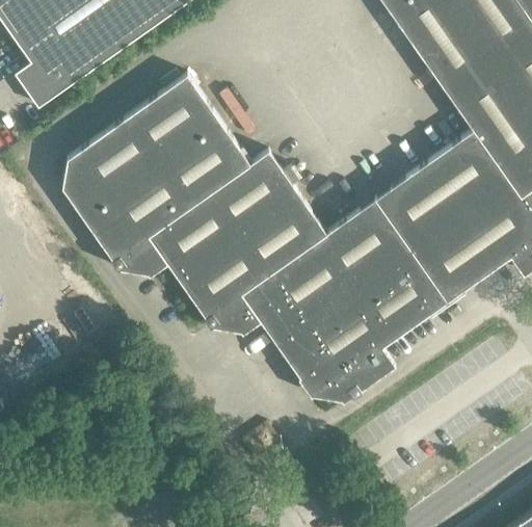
[(0,0),(0,21),(54,99),(193,0),(0,0)]
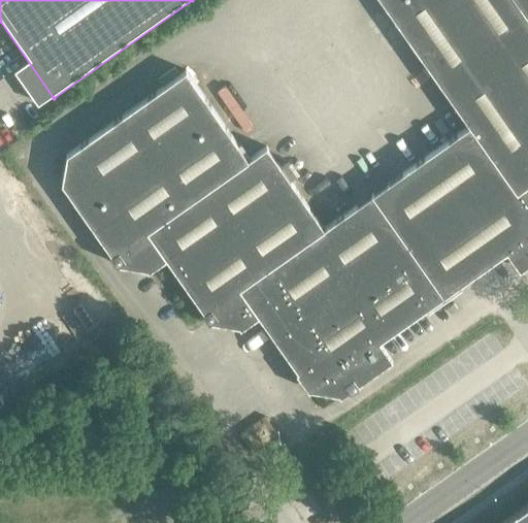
[(527,0),(376,0),(469,131),(516,197),(527,188),(527,0)]
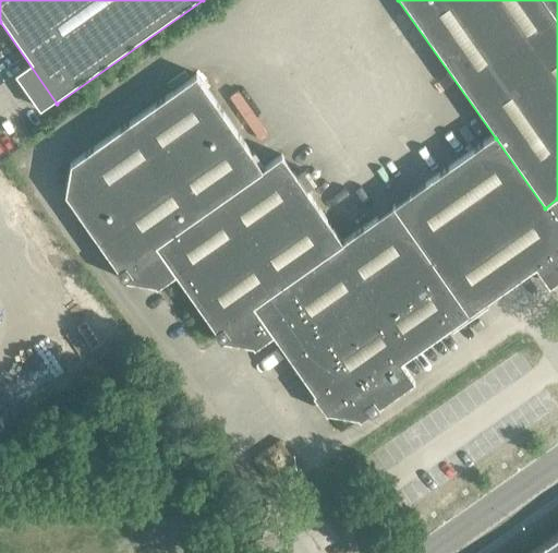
[(155,289),(174,276),(216,335),(214,337),(220,346),(222,345),(253,350),(270,337),(327,417),(358,422),(367,416),(370,419),(379,412),(376,409),(412,384),(399,365),(451,329),(484,307),(535,271),(547,288),(557,280),(557,199),(545,208),(496,139),(341,247),(281,160),(262,173),(196,80),(70,168),(64,199),(84,227),(118,274),(116,276),(122,286),(124,284),(155,289)]
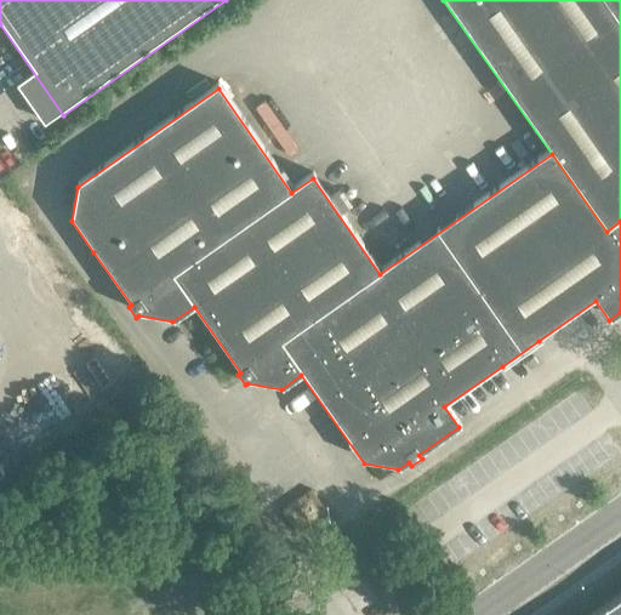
[(525,369),(529,375),(537,369),(533,363),(525,369)]
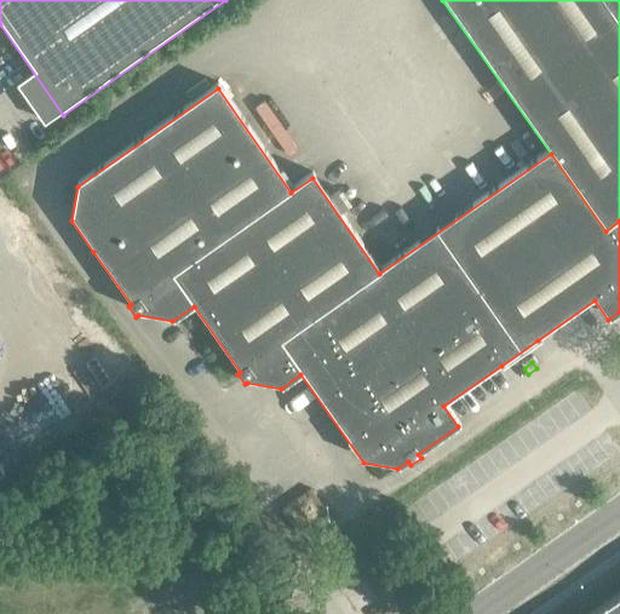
[(619,613),(619,598),(597,613),(619,613)]
